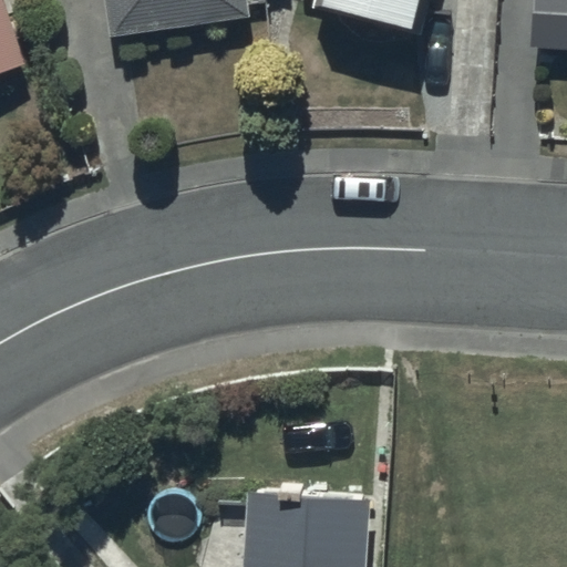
[(0,0),(0,72),(30,62),(8,0),(0,0)]
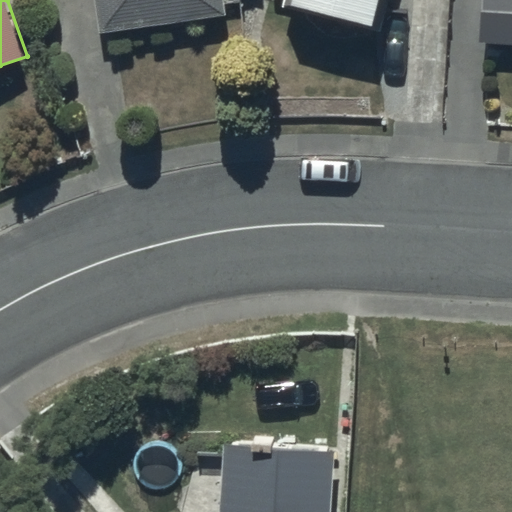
[(97,0),(102,32),(228,14),(226,0),(97,0)]
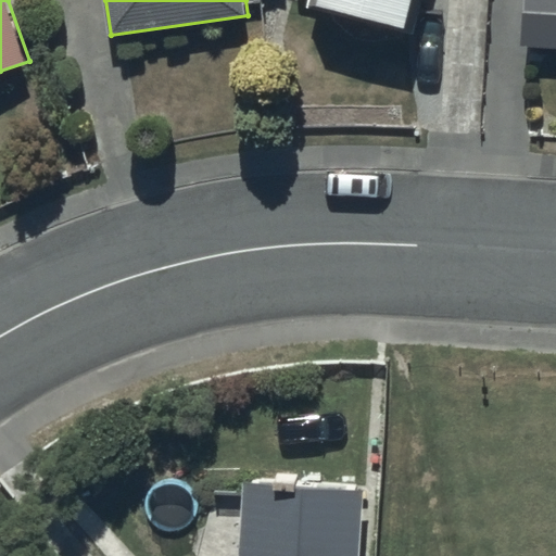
[(424,0),(323,0),(321,7),(416,32),(424,0)]
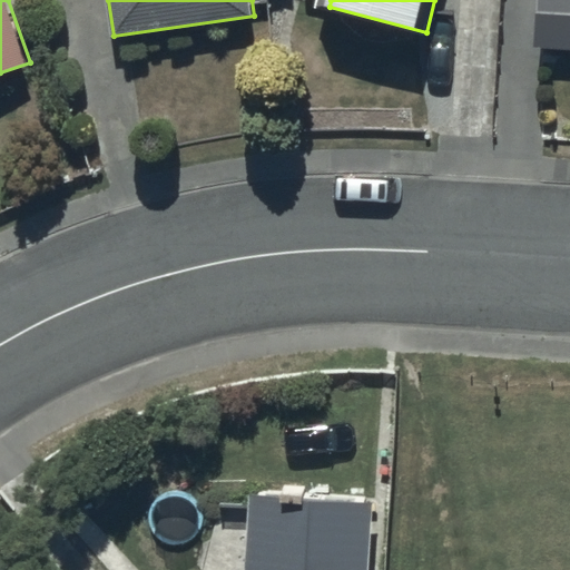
[(569,52),(569,0),(539,0),(536,51),(569,52)]
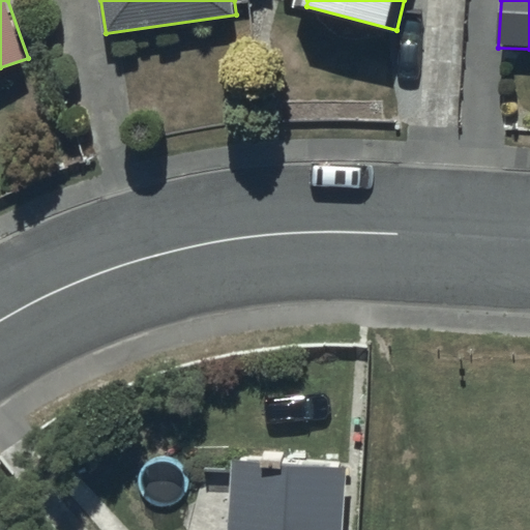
[(342,529),(344,462),(230,461),(229,529),(342,529)]
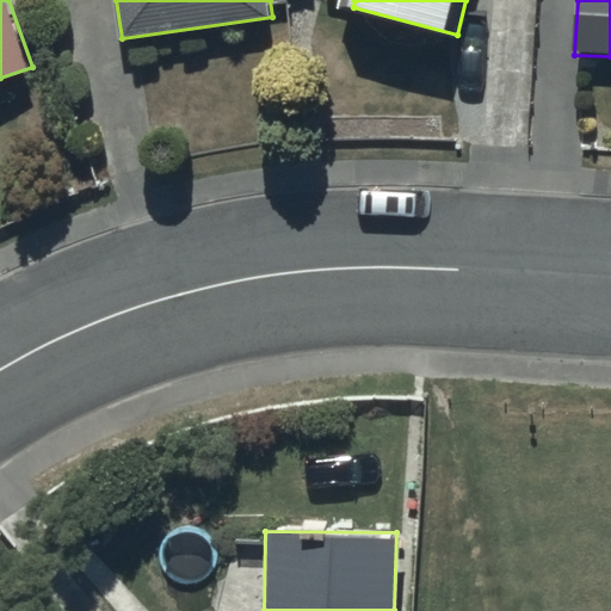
All buildings are outlined.
